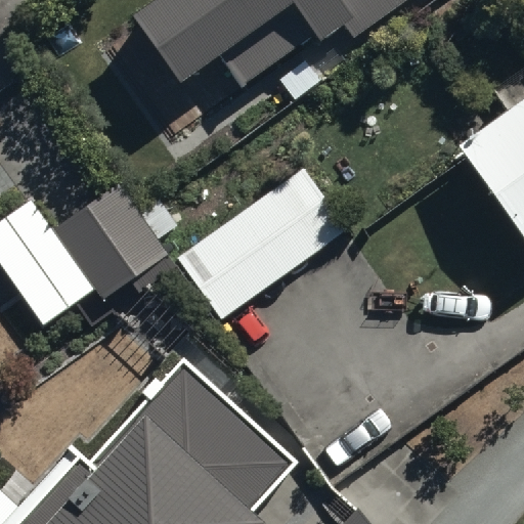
[(158,0),(135,16),(182,81),(219,54),(243,86),(315,34),(322,42),(344,27),(353,40),(407,0),(158,0)]
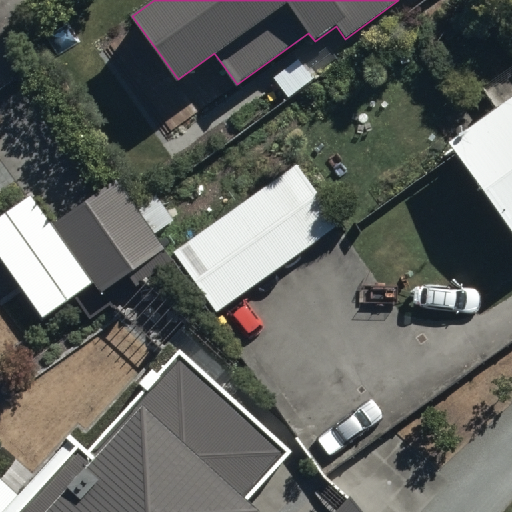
[(511,94),(442,147),(511,244),(511,94)]
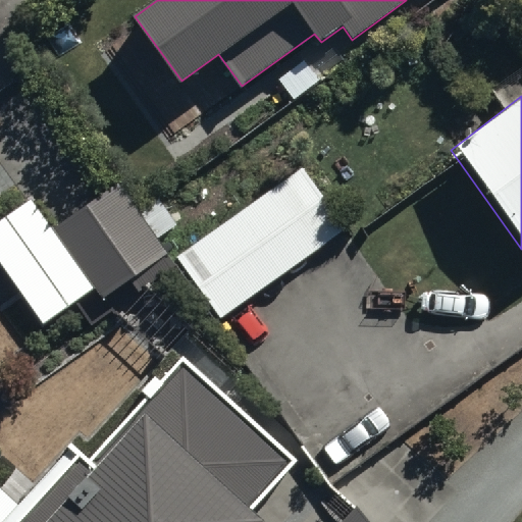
[(303,167),(176,258),(220,317),(347,226),(303,167)]
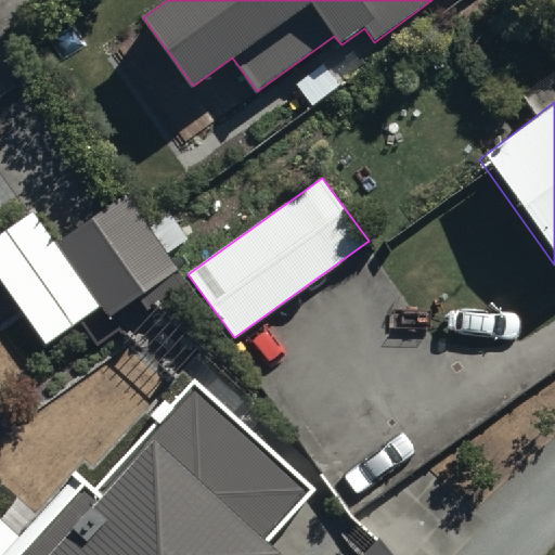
[(34,211),(0,234),(0,281),(46,346),(102,307),(108,315),(175,269),(124,197),(57,245),(34,211)]
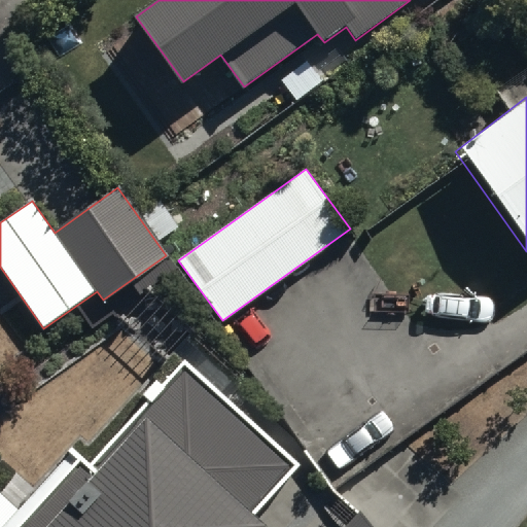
[(300,464),(183,360),(92,462),(71,444),(0,521),(0,526),(264,526),(265,526),(253,516),(300,464)]
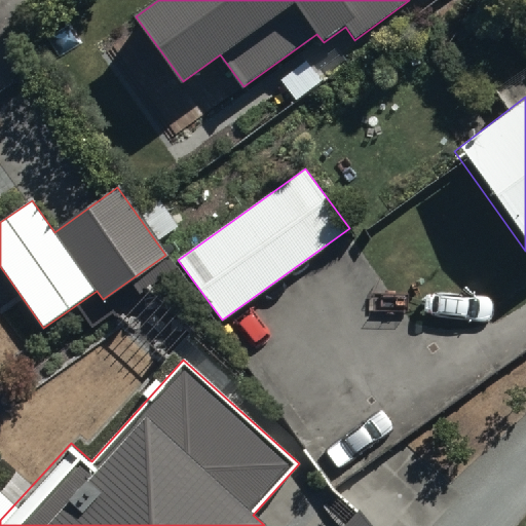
All buildings are outlined.
